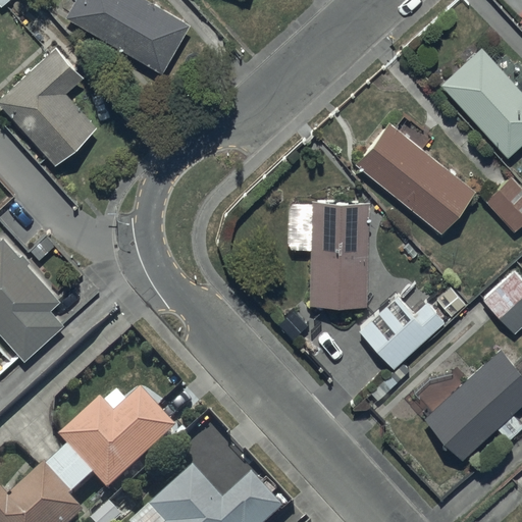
[(191,25),(146,0),(73,0),(64,17),(162,74),(191,25)]
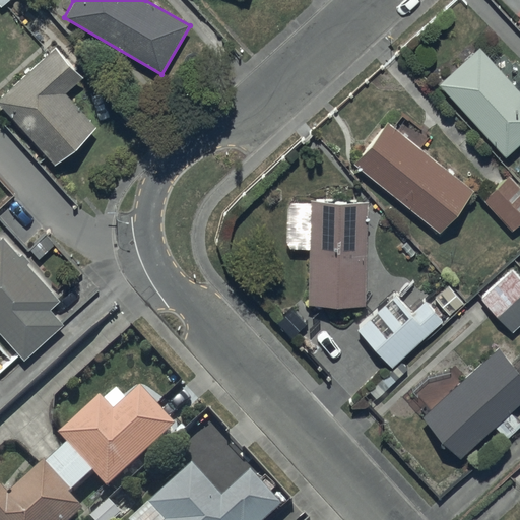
[(83,78),(56,48),(0,99),(0,104),(57,166),(96,129),(65,94),(83,78)]
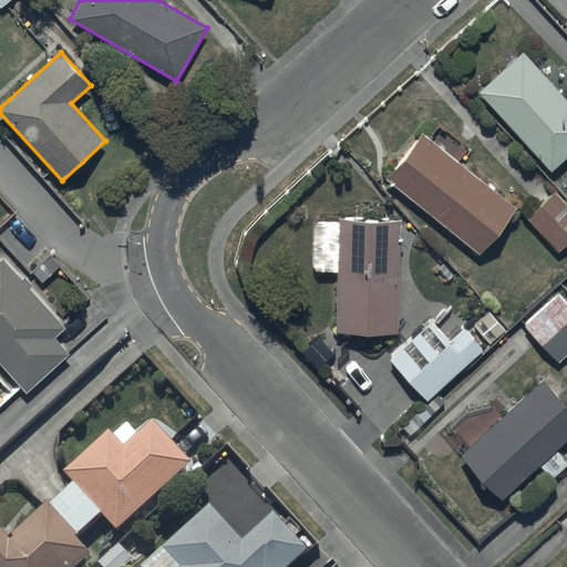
[(566,101),(566,102),(524,52),(480,92),(552,172),(566,157),(566,101)]
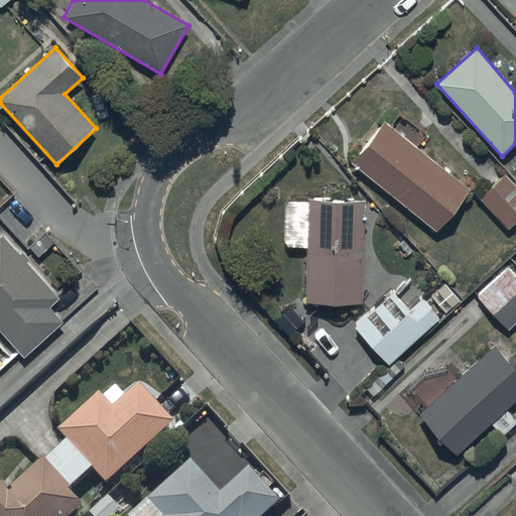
[(471,190),(385,121),(352,162),(436,232),(471,190)]
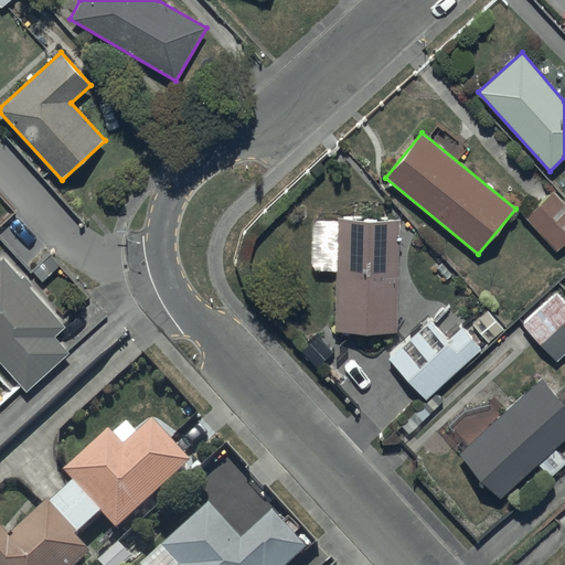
[(564,243),(564,203),(554,192),(525,217),(556,252),(564,243)]
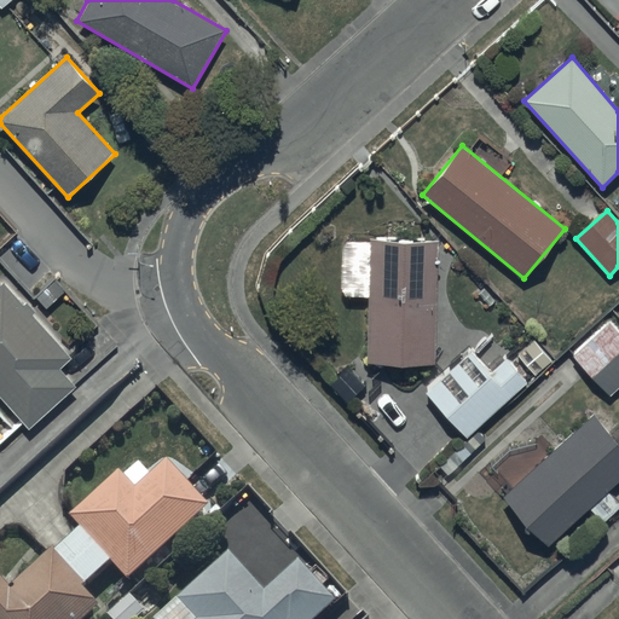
[(360,239),(358,298),(368,298),(365,364),(435,366),(438,243),(360,239)]
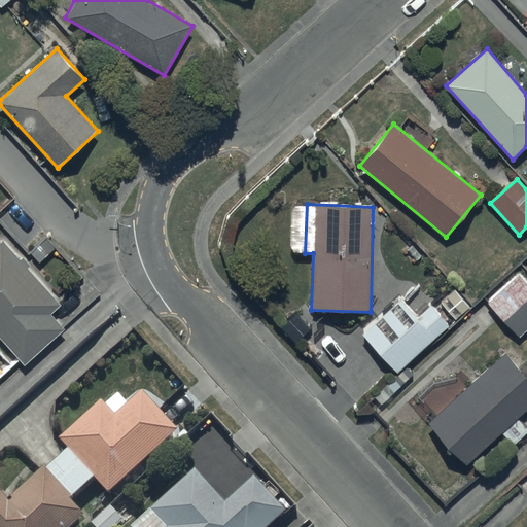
[(19,260),(3,243),(0,245),(0,338),(24,365),(64,330),(49,315),(60,307),(28,269),(31,266),(23,256),(19,260)]
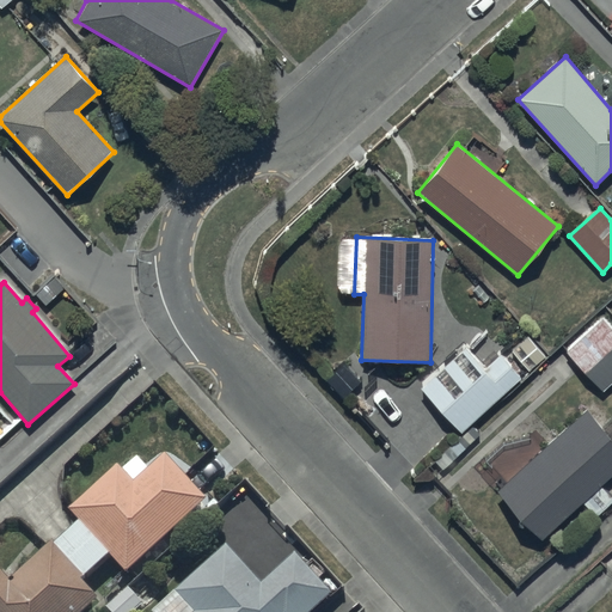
[(611,324),(605,317),(567,350),(603,392),(611,383),(611,324)]
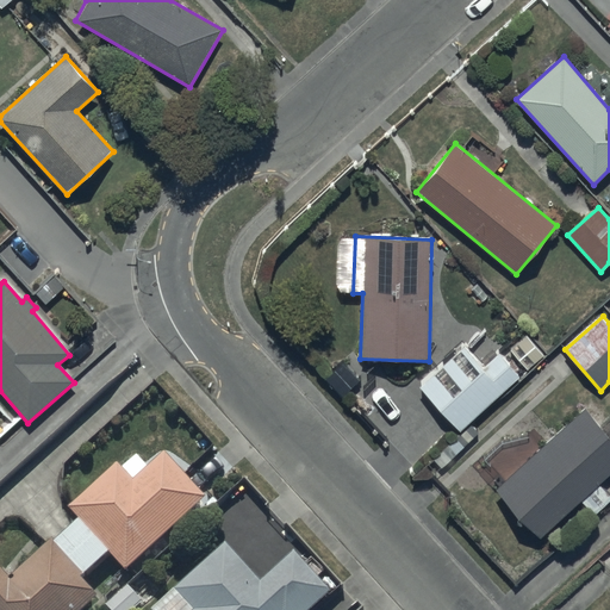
[(466,346),(419,387),(459,431),(522,375),(502,353),(485,368),(466,346)]
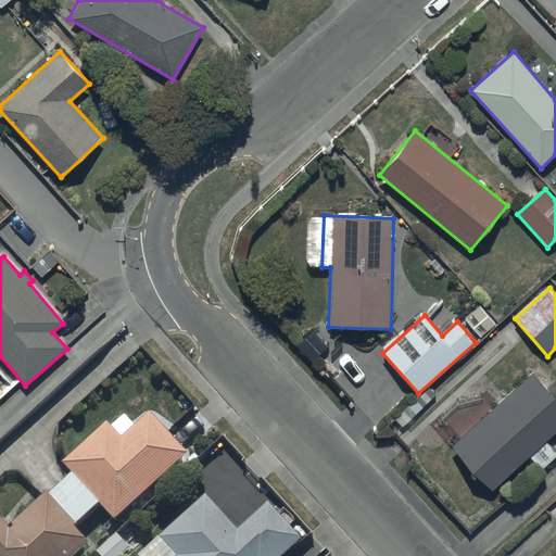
[(555,430),(555,399),(532,373),(450,449),(490,492),(555,430)]
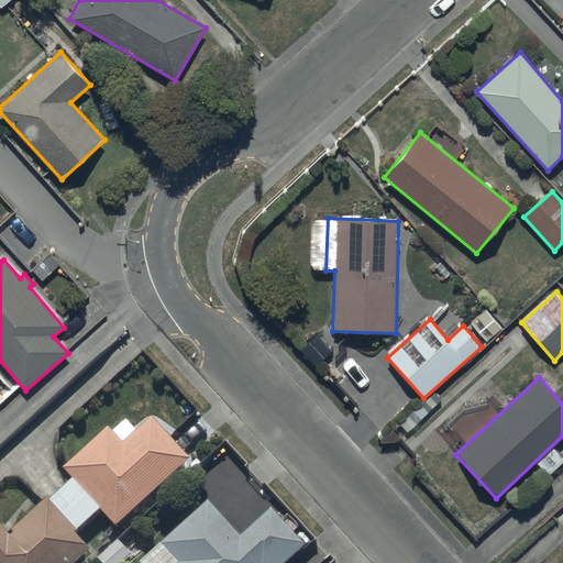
[(8,543),(0,533),(0,562),(88,562),(90,561),(74,543),(100,519),(114,536),(188,468),(151,428),(138,439),(129,429),(114,442),(109,437),(64,478),(74,489),(50,510),(47,508),(8,543)]
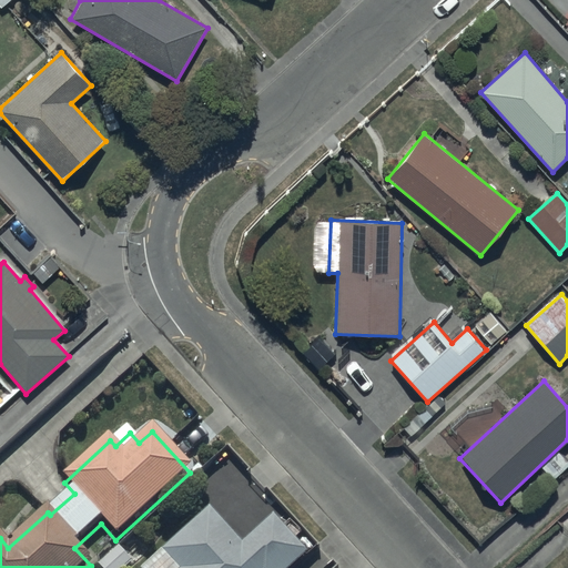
[(243,551),(210,516),(153,567),(301,567),(308,560),(274,524),(243,551)]
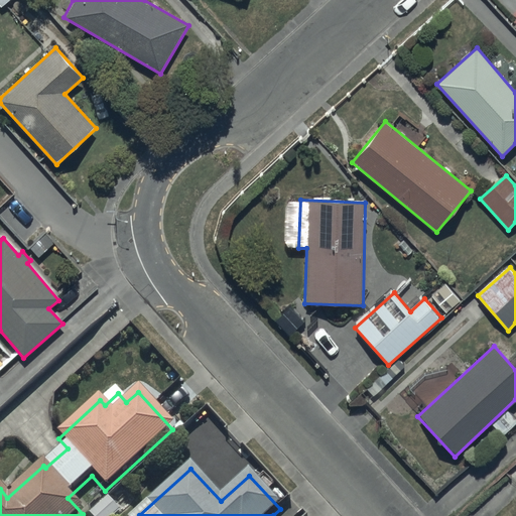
[(120,515),(108,502),(92,515),(120,515)]
